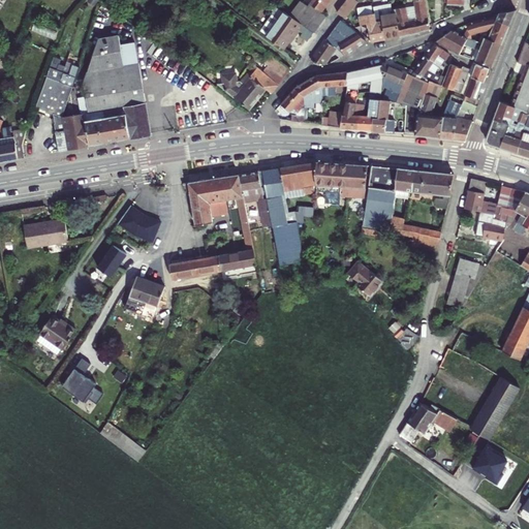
[(310,0),(305,0),(294,14),(306,22),(317,31),(330,14),(324,10),(313,2),(310,0)]
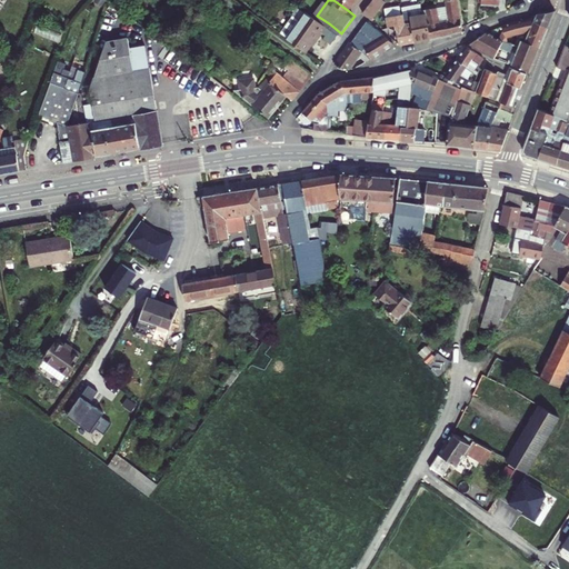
[(338,0),(337,2),(349,11),(357,0),(338,0)]
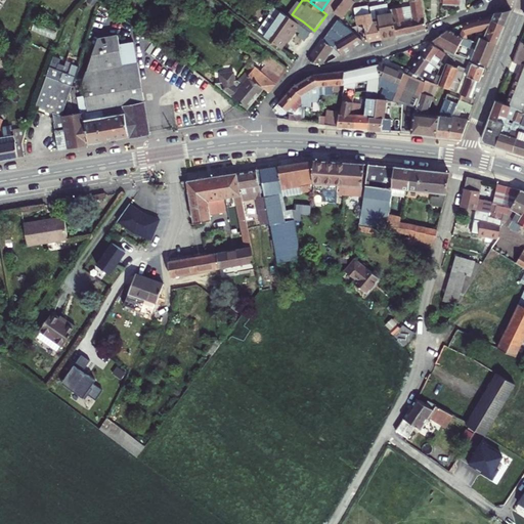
[(343,0),(335,11),(342,17),(355,2),(353,0),(343,0)]
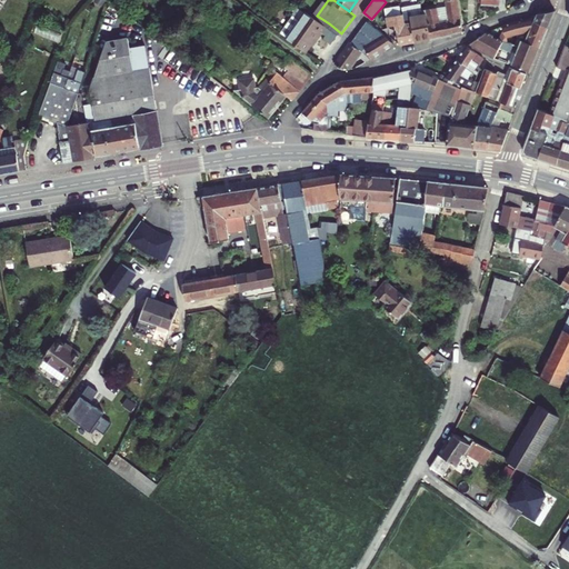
[(440,6),(429,8),(435,37),(465,30),(459,0),(449,0),(450,5),(451,17),(442,19),(440,6)]
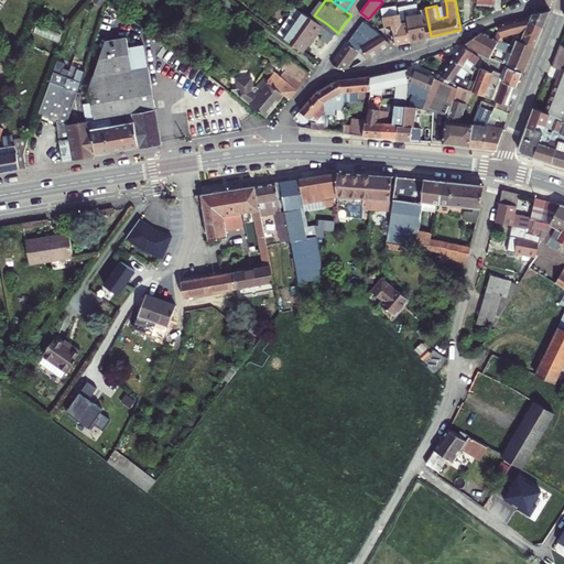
[(446,4),(436,6),(438,19),(447,17),(446,4)]
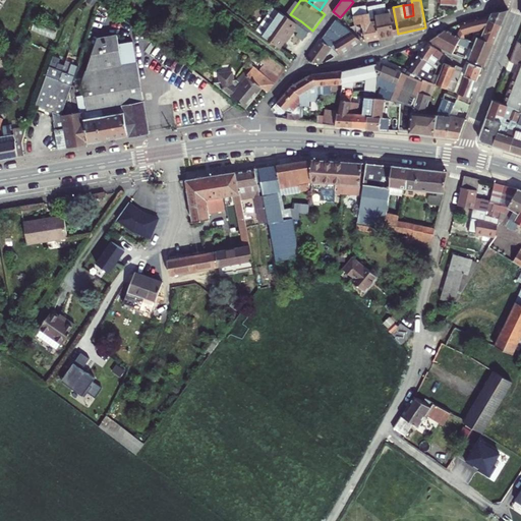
[(277,5),(272,12),(278,17),(283,9),(277,5)]
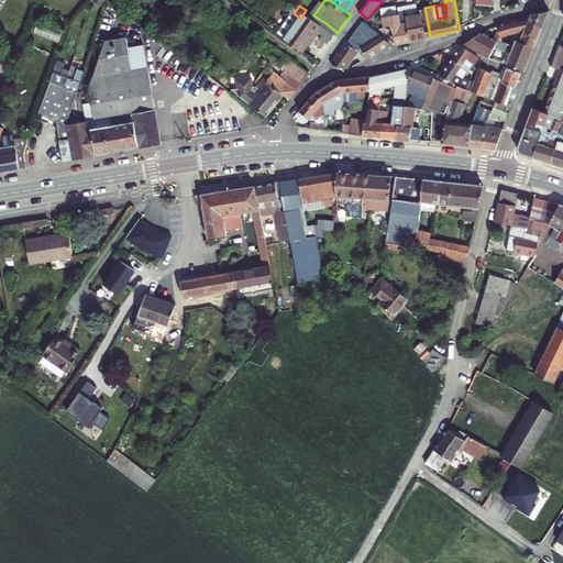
[(396,40),(397,44),(412,41),(409,23),(405,24),(403,18),(401,12),(398,13),(397,6),(382,8),(385,25),(393,24),(396,40)]
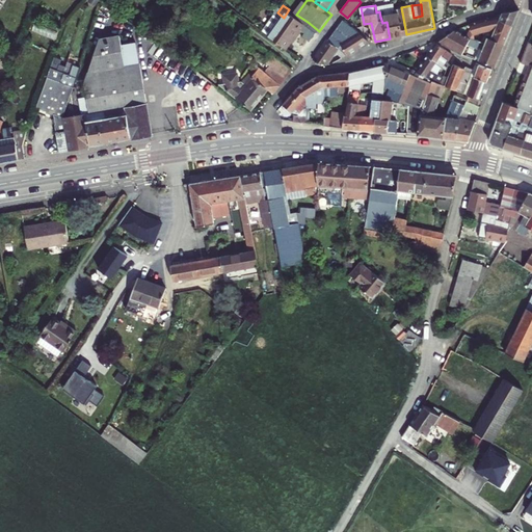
[(398,14),(380,17),(382,23),(387,22),(390,38),(406,34),(401,7),(397,7),(398,14)]
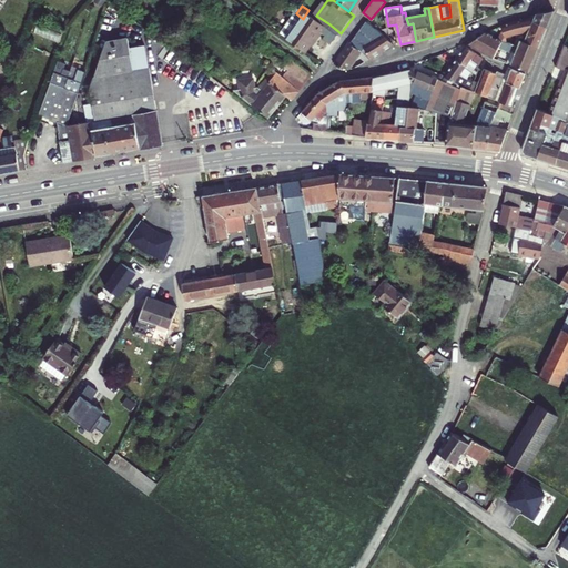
[(291,36),(290,37),(308,50),(317,39),(318,40),(325,31),(324,30),(328,23),(316,16),(314,14),(308,10),(303,19),(296,13),(284,30),(291,36)]
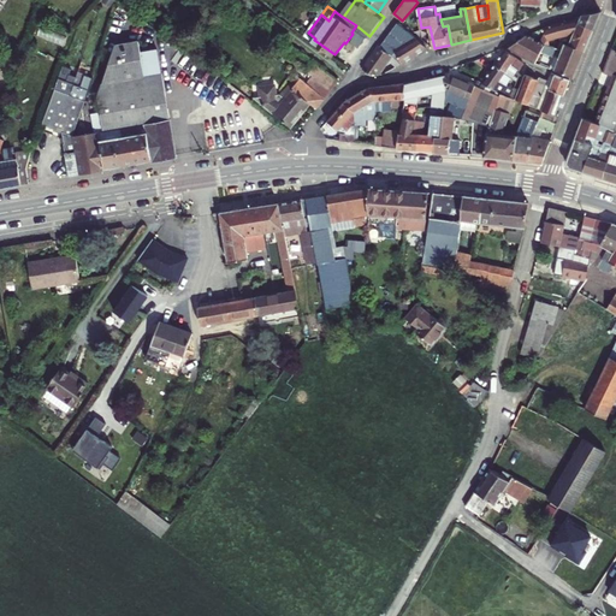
[(584,13),(581,19),(579,25),(594,31),(603,12),(584,13)]
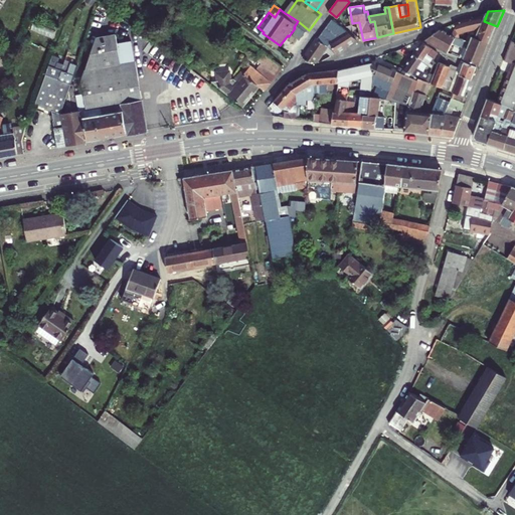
[(486,16),(479,17),(480,25),(477,26),(477,29),(477,31),(474,38),(490,44),(497,26),(484,21),(486,16)]
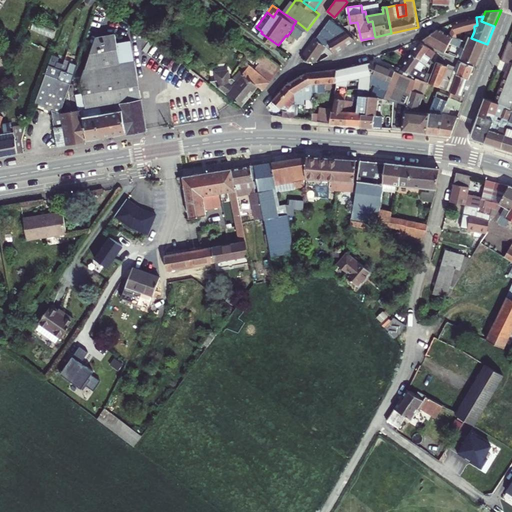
[(453,24),(455,29),(457,35),(474,31),(474,29),(474,26),(477,25),(476,17),(453,24)]
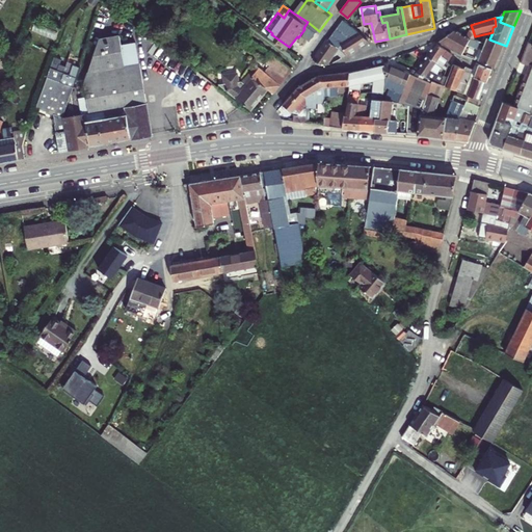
[(344,20),(330,40),(342,48),(344,44),(350,53),(371,40),(344,20)]
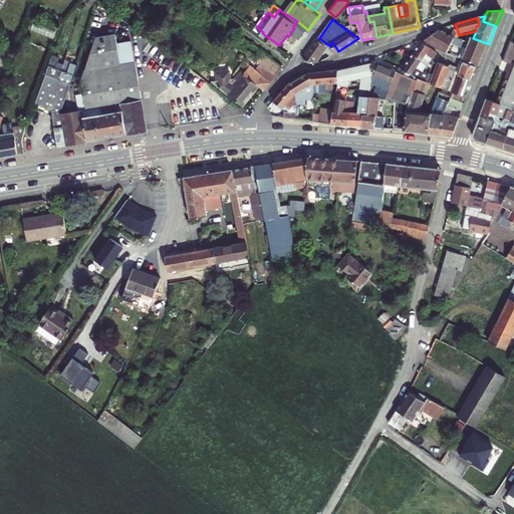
[(293,32),(303,39),(309,32),(310,31),(308,30),(297,21),(293,27),(294,28),(295,29),(293,32)]
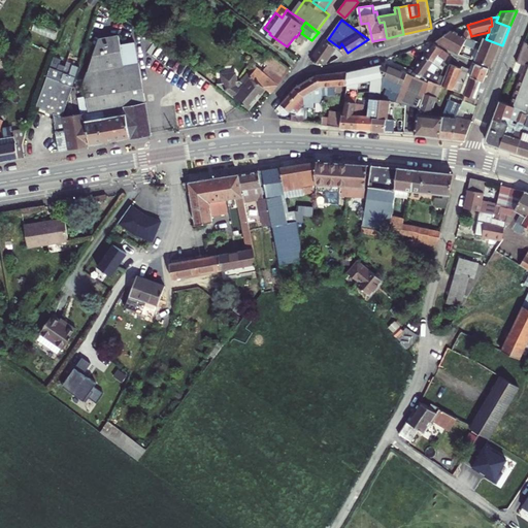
[(461,34),(460,34),(451,51),(460,55),(468,39),(470,36),(471,36),(469,30),(467,25),(465,25),(466,28),(461,34)]
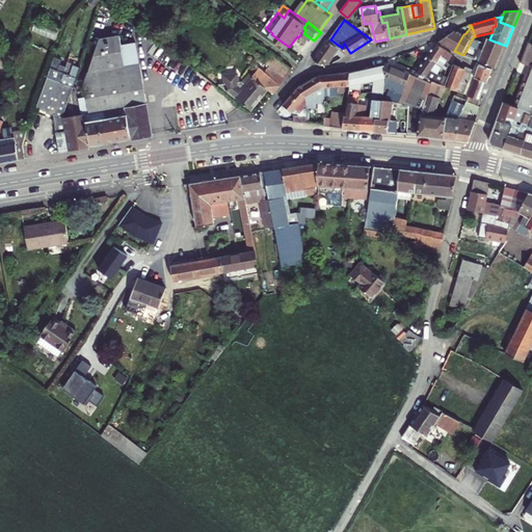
[(457,31),(439,43),(454,51),(463,34),(457,31)]
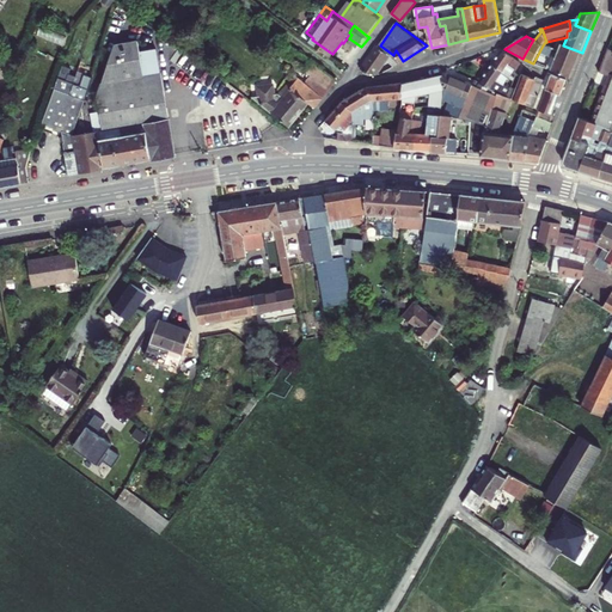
[(140,44),(147,80),(164,77),(158,41),(140,44)]
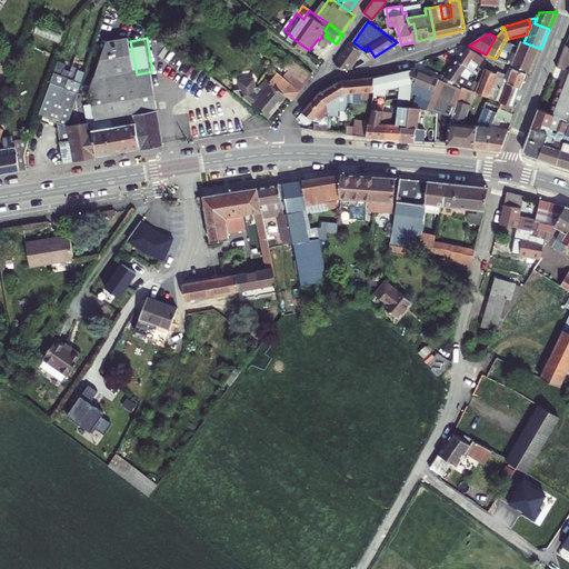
[(100,83),(100,85),(108,82),(153,73),(152,71),(137,75),(130,41),(111,45),(100,83)]
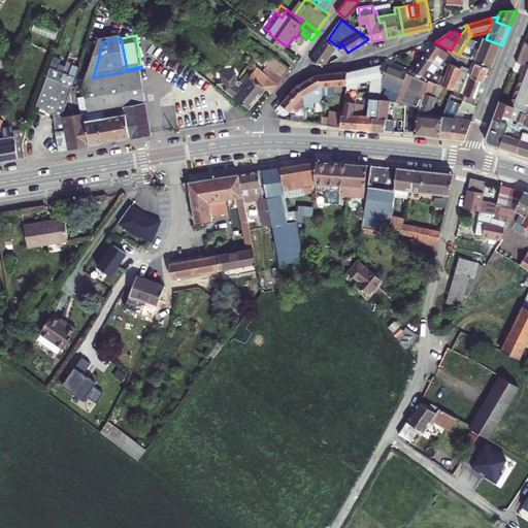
[(327,39),(309,63),(320,66),(323,62),(326,64),(328,63),(339,47),(328,39),(327,39)]
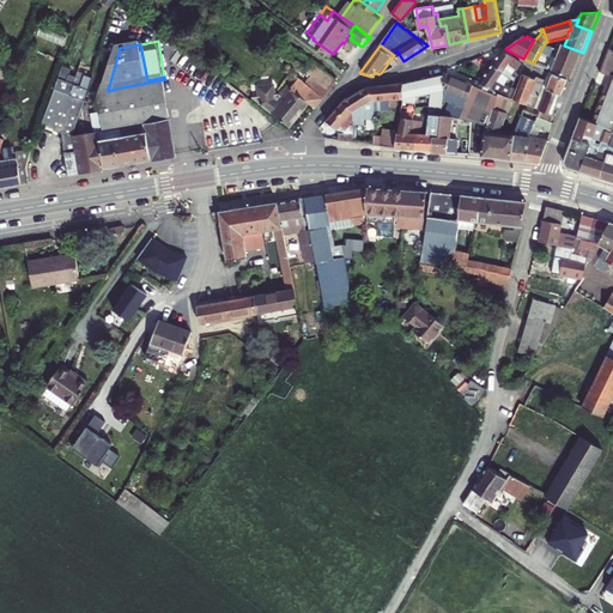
[(572,78),(583,53),(564,46),(563,47),(560,53),(556,50),(553,50),(550,56),(557,60),(552,71),(569,77),(572,78)]
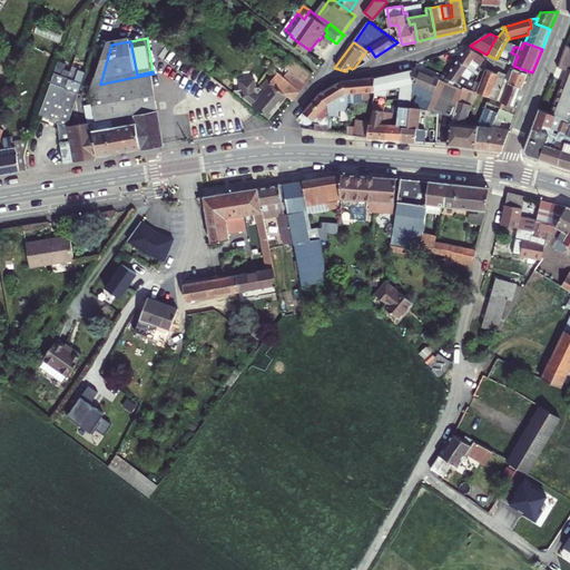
[(468,47),(459,60),(469,68),(468,69),(470,70),(472,68),(474,70),(481,66),(485,59),(478,55),(468,47)]
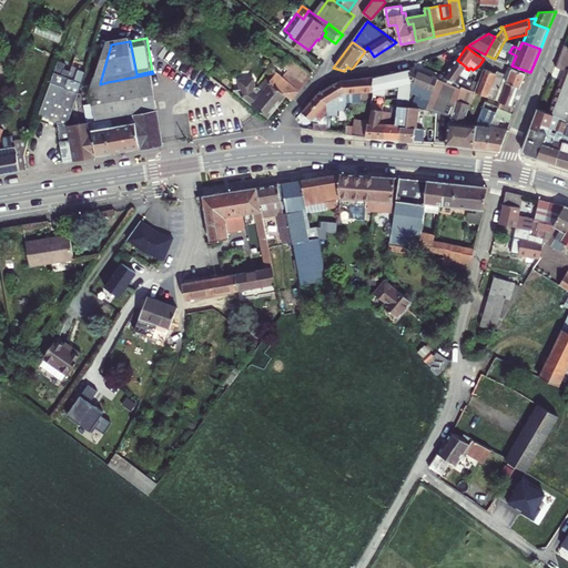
[(567,57),(561,54),(557,67),(567,69),(567,57)]
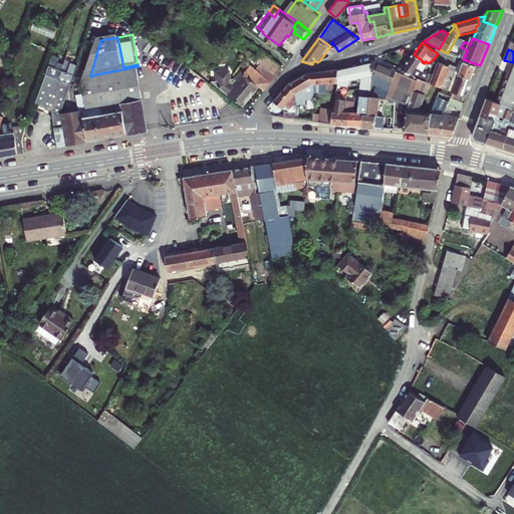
[(217,81),(211,82),(227,94),(228,94),(236,100),(244,106),(259,87),(264,92),(272,82),(284,65),(268,54),(255,71),(250,67),(236,83),(232,79),(228,80),(227,72),(216,73),(217,81)]
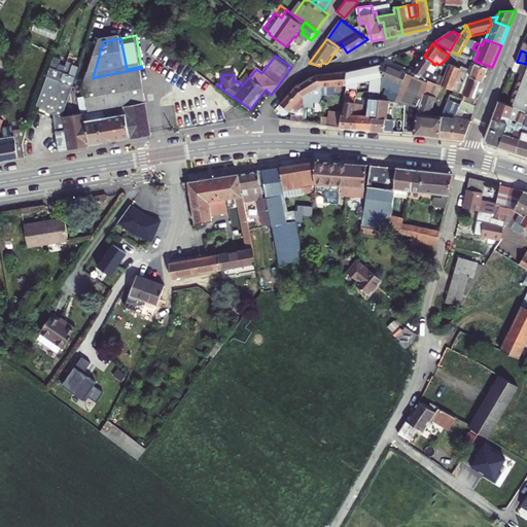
[(424,56),(413,71),(424,79),(436,84),(438,79),(440,76),(433,73),(437,67),(434,66),(434,65),(432,64),(433,63),(424,56)]
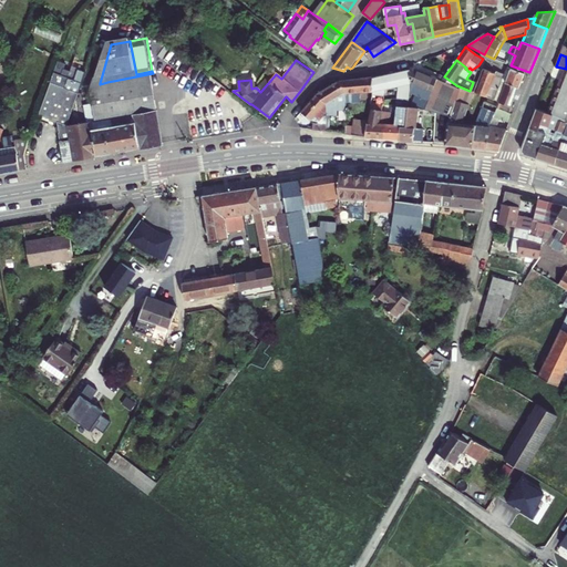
[(504,82),(505,83),(519,89),(525,74),(509,69),(504,82)]
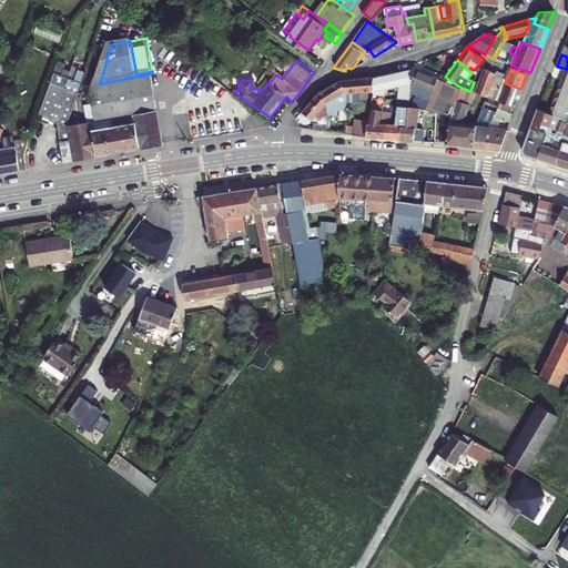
[(567,69),(550,114),(555,115),(566,120),(567,120),(567,69)]
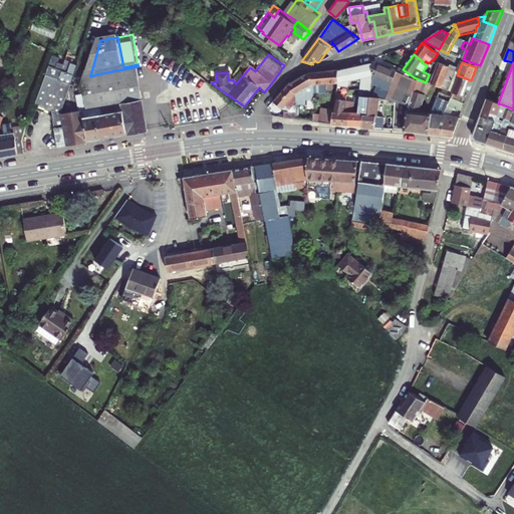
[(362,78),(360,91),(371,91),(371,80),(370,63),(338,70),(337,84),(345,82),(347,88),(348,88),(350,81),(362,78)]
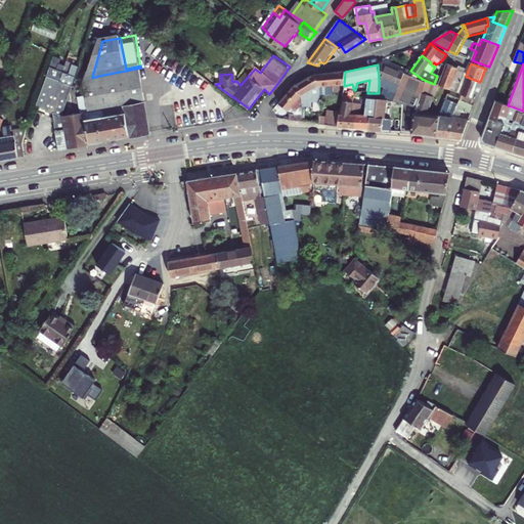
[(380,64),(378,64),(379,82),(382,84),(384,80),(391,83),(388,89),(395,92),(403,74),(380,64)]
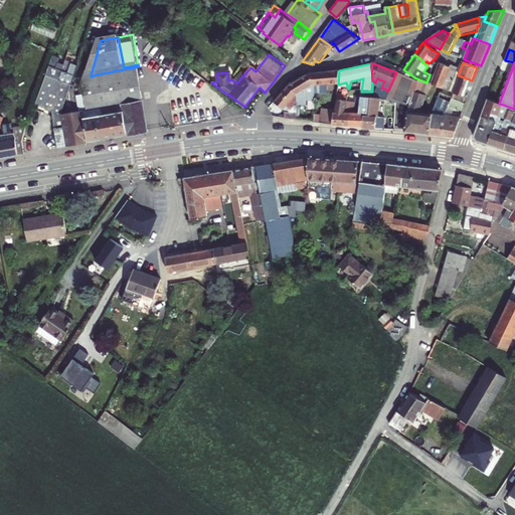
[(433,79),(428,77),(426,82),(432,84),(443,90),(447,79),(453,82),(459,68),(452,65),(451,68),(440,63),(433,79)]
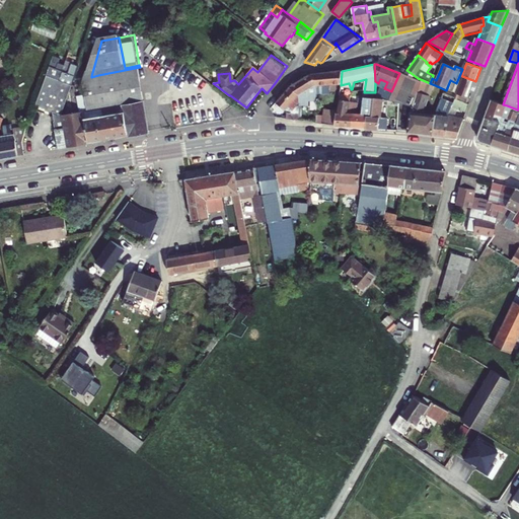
[(131,136),(151,132),(140,67),(98,75),(103,106),(104,106),(108,127),(105,128),(107,138),(109,138),(131,134),(131,136)]
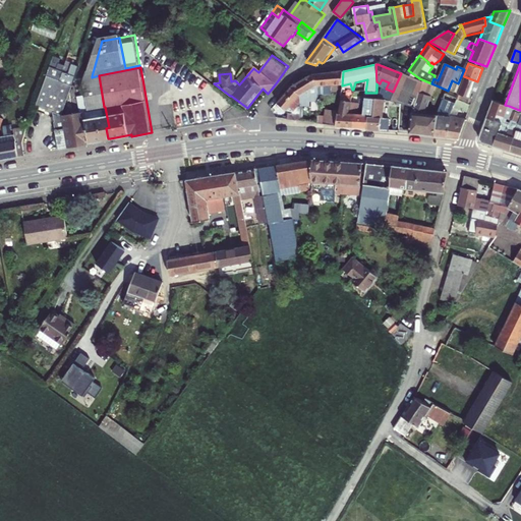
[(53,111),(60,149),(91,143),(91,141),(87,118),(88,118),(85,110),(63,114),(76,72),(63,69),(60,78),(47,74),(38,106),(53,111)]
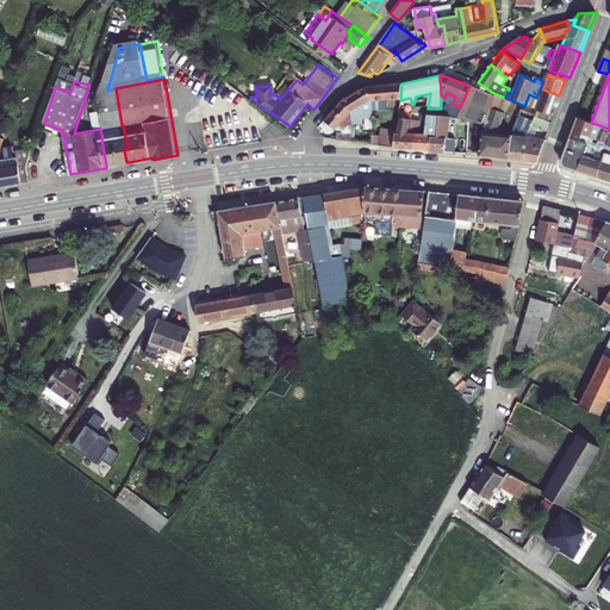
[(483,135),(479,156),(509,160),(514,129),(515,125),(518,118),(505,112),(511,100),(505,98),(491,92),(478,82),(474,81),(455,119),(470,123),(485,126),(483,132),(483,134),(483,135)]
